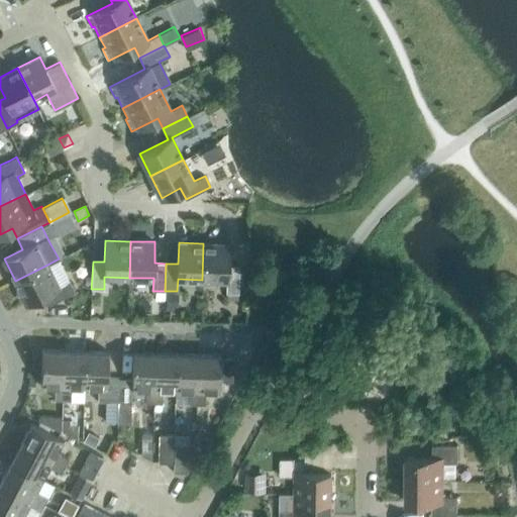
[(238,293),(239,266),(227,266),(228,244),(203,243),(202,280),(226,280),(226,293),(238,293)]
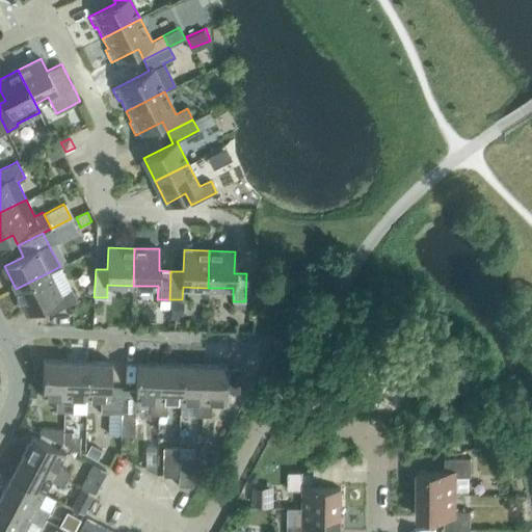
[(90,274),(90,260),(79,260),(79,274),(90,274)]
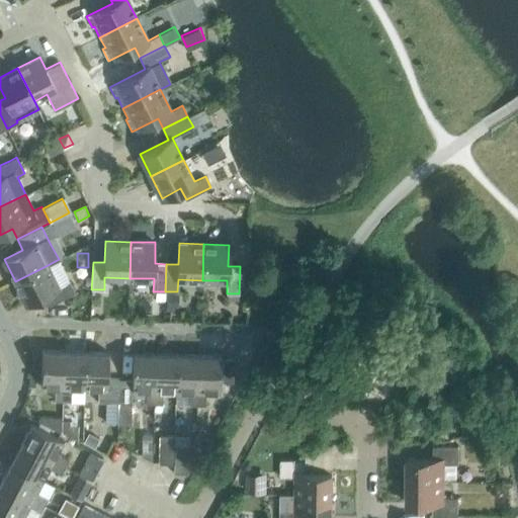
[(59,287),(48,265),(15,281),(26,304),(45,294),(51,305),(75,292),(70,281),(59,287)]
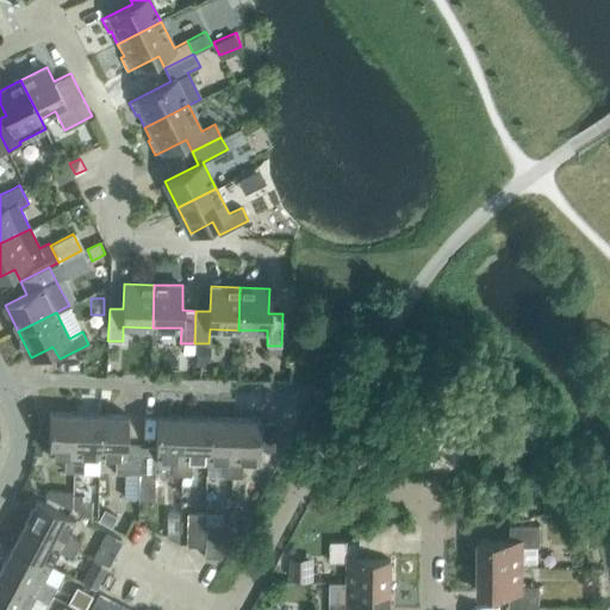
[(207,348),(195,348),(195,362),(207,363),(207,348)]
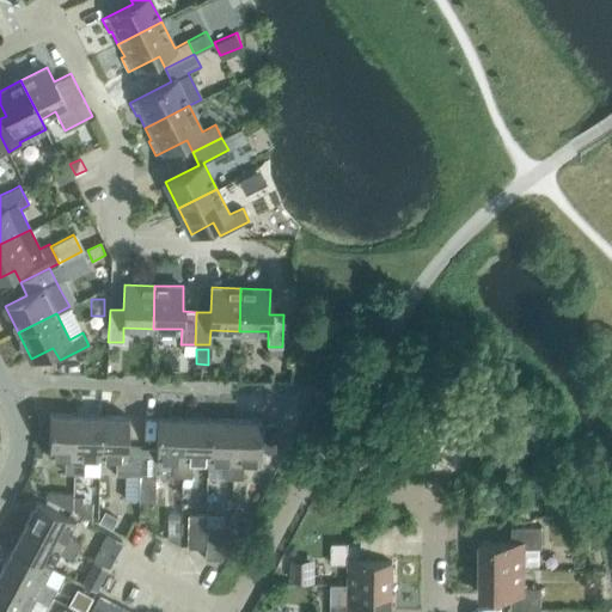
[(74,473),(77,414),(50,414),(49,457),(65,458),(65,472),(74,473)]
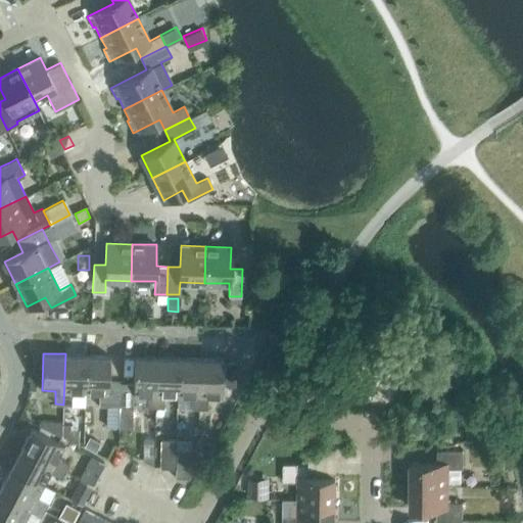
[(86,392),(87,354),(65,353),(63,405),(72,405),(73,391),(86,392)]
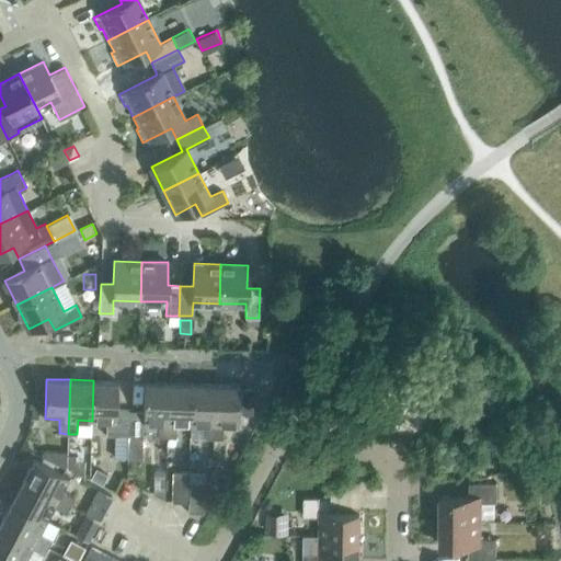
[(117,381),(93,380),(92,421),(106,421),(106,435),(129,435),(130,410),(116,410),(117,381)]
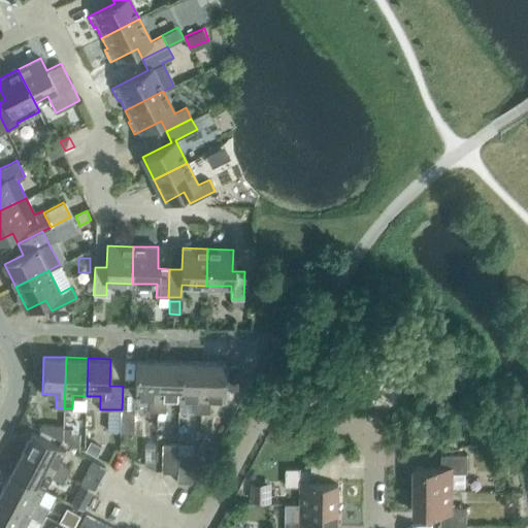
[(157,410),(159,360),(136,359),(135,387),(123,386),(122,409),(134,410),(135,397),(149,397),(149,410),(157,410)]
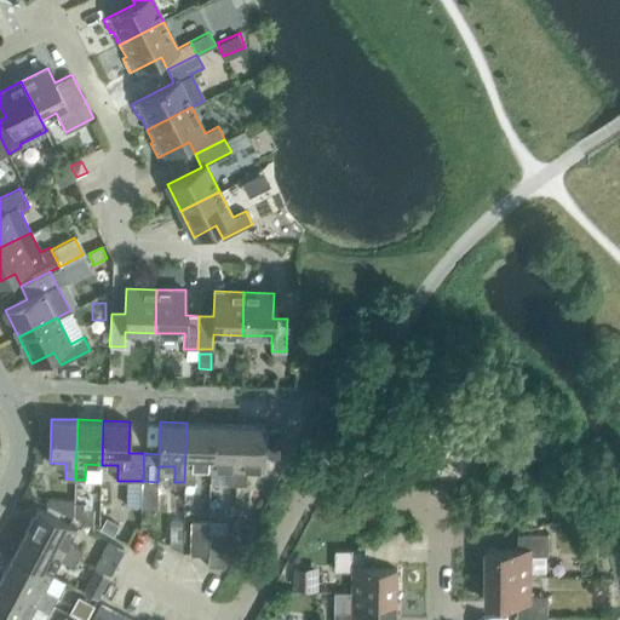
[(211,468),(212,424),(187,423),(184,482),(194,483),(195,468),(211,468)]
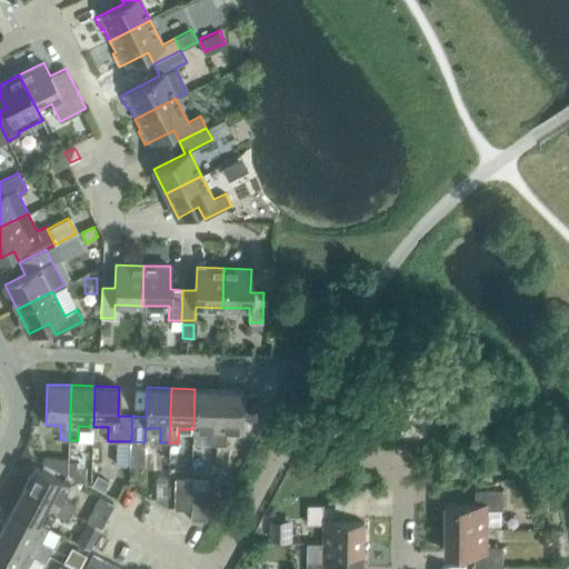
[(217,445),(218,389),(195,389),(193,429),(208,430),(208,445),(217,445)]
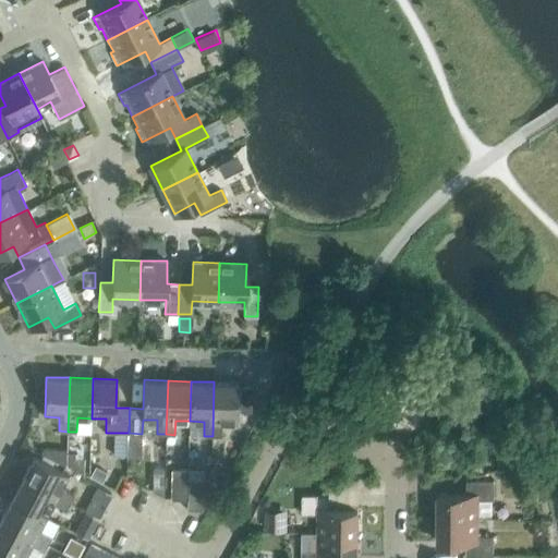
[(251,411),(252,386),(238,386),(239,383),(214,381),(213,436),(221,436),(222,422),(237,423),(238,411),(251,411)]
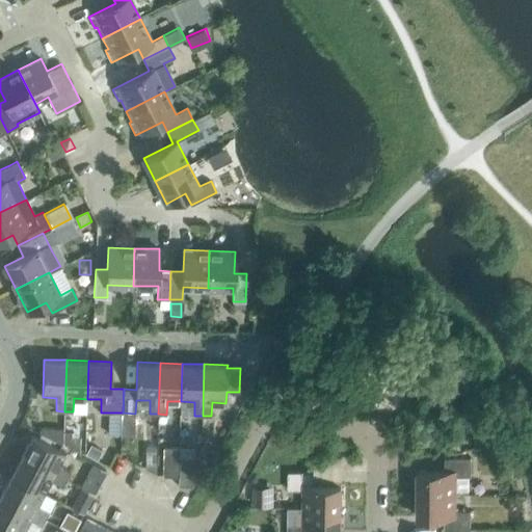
[(342,407),(345,401),(339,397),(335,403),(342,407)]
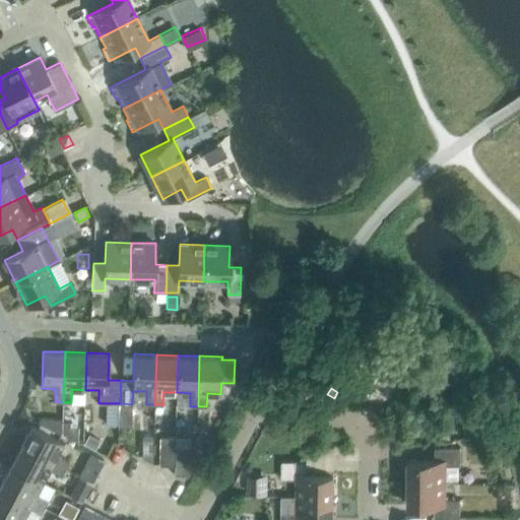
[(496,408),(493,390),(482,391),(485,410),(496,408)]
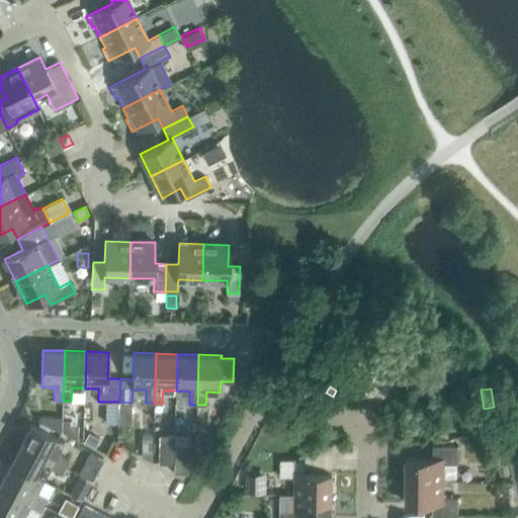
[(61,417),(38,417),(38,421),(61,433),(61,417)]
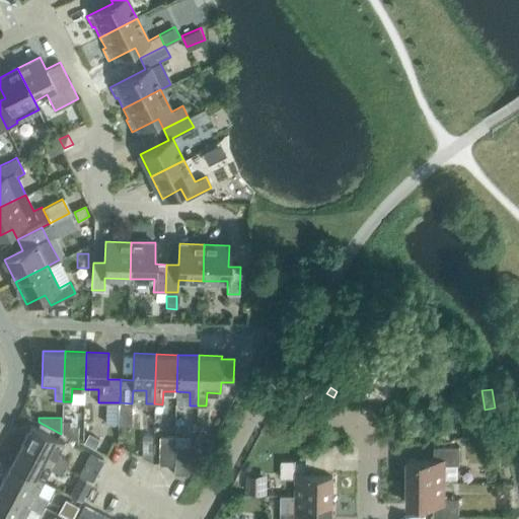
[(70,436),(71,425),(71,421),(63,421),(62,432),(70,436)]
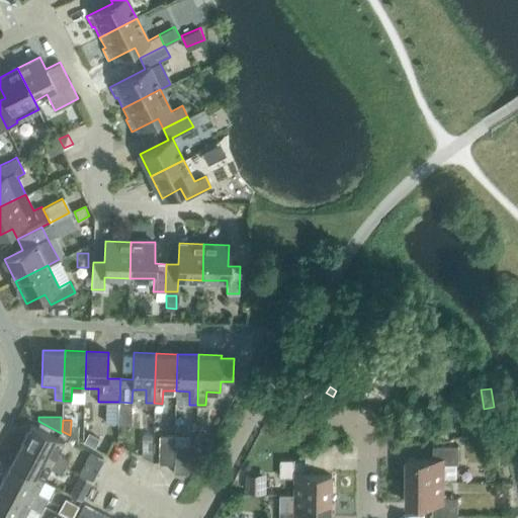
[(58,452),(64,440),(31,423),(20,442),(65,466),(69,459),(58,452)]
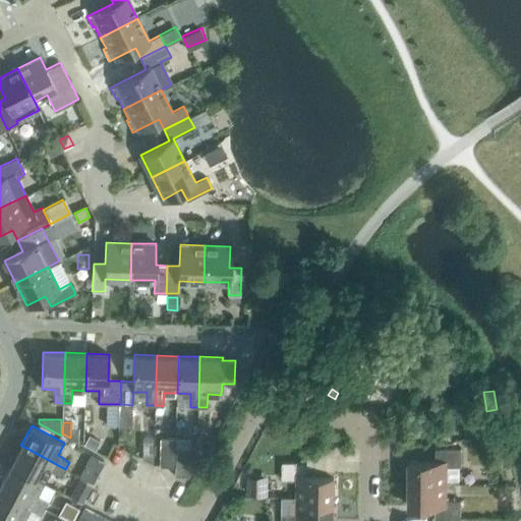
[(466,427),(466,436),(479,436),(479,427),(466,427)]
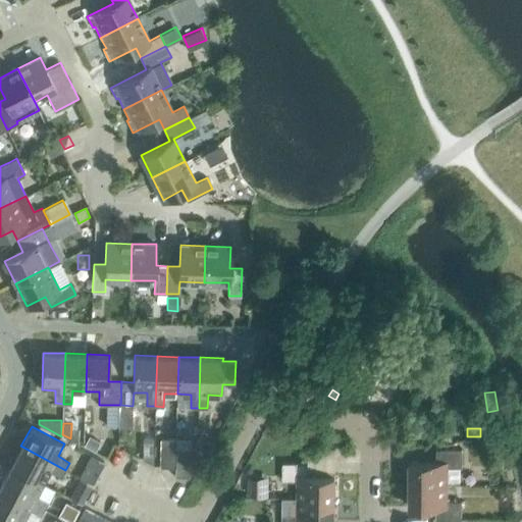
[(97,453),(101,445),(91,438),(86,447),(97,453)]
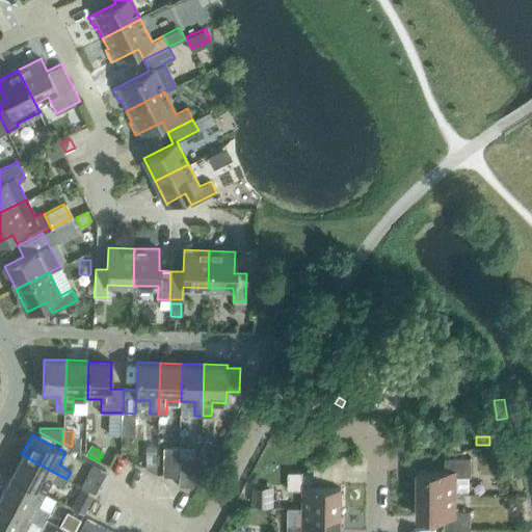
[(157,447),(148,447),(147,469),(156,474),(157,447)]
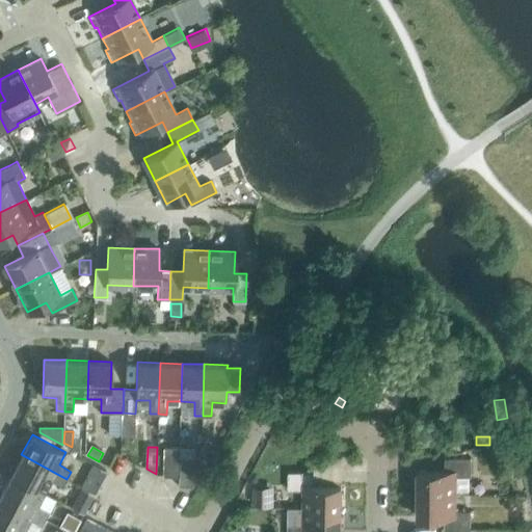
[(179,476),(179,456),(180,447),(163,447),(163,476),(179,476)]
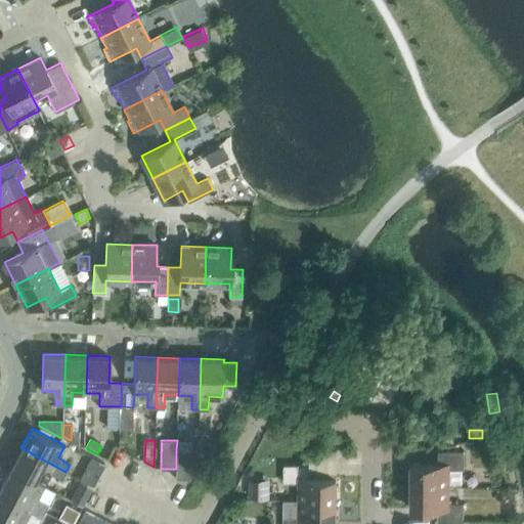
[(66,472),(20,447),(10,467),(44,485),(50,473),(61,479),(66,472)]
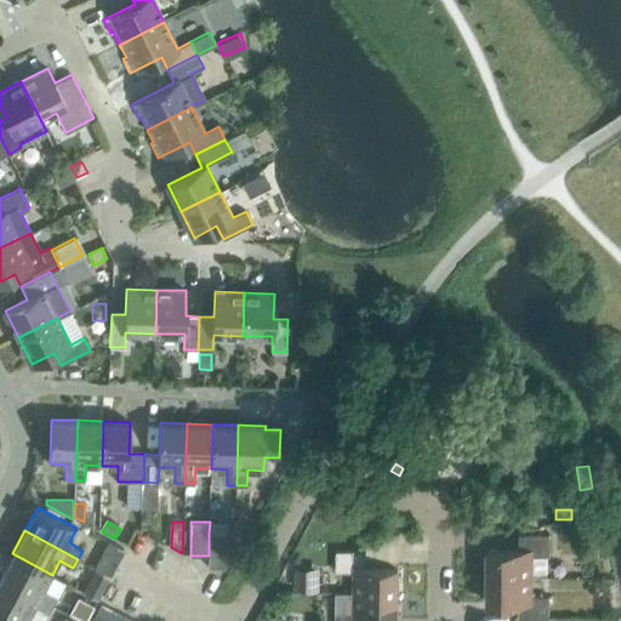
[(227,534),(209,533),(209,556),(209,567),(226,568),(227,534)]
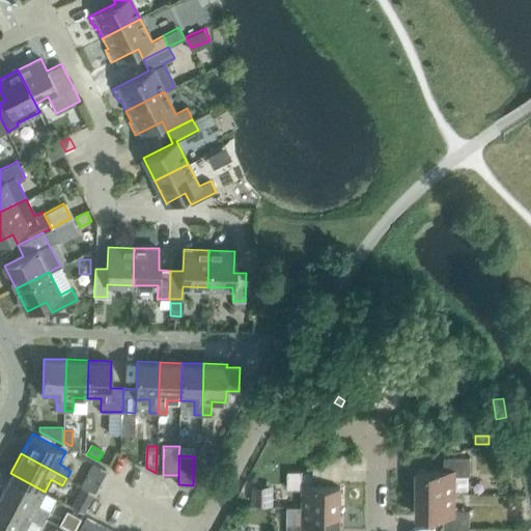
[(417,469),(417,492),(455,492),(455,491),(468,491),(468,475),(470,475),(471,456),(444,456),(444,469),(417,469)]
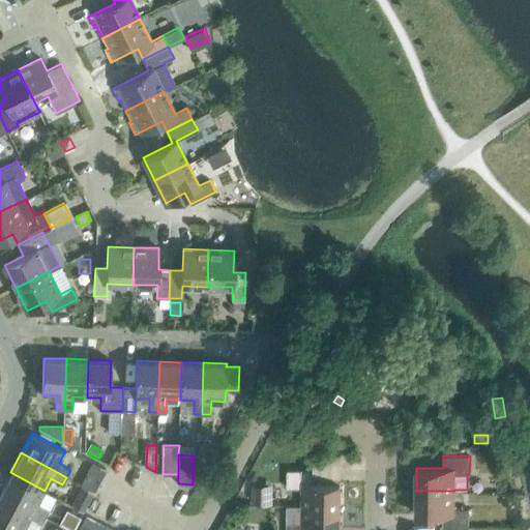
[(93,462),(81,484),(94,492),(105,473),(107,469),(93,462)]
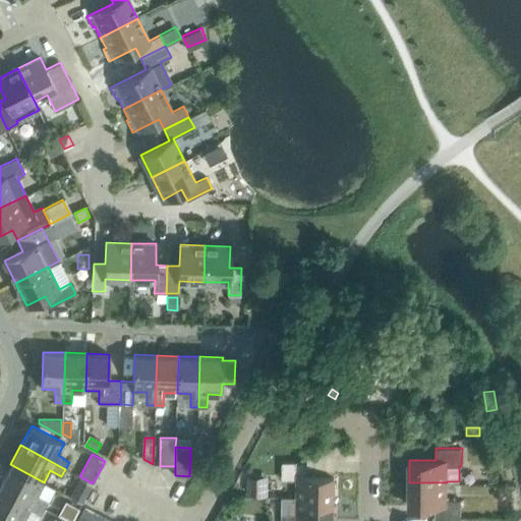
[(282,461),(282,479),(297,479),(296,496),(335,497),(335,473),(308,473),(308,461),(282,461)]
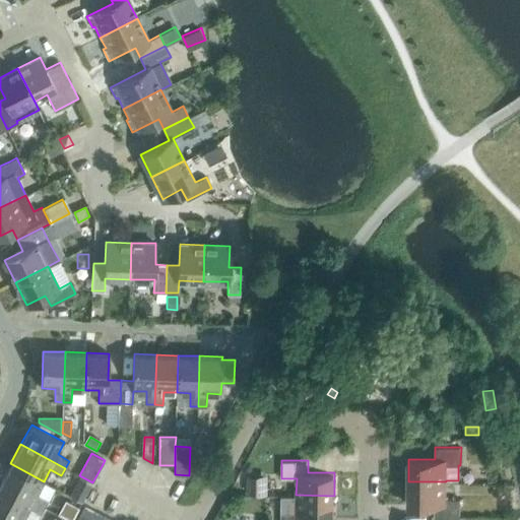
[(37,493),(44,481),(10,463),(0,482),(45,507),(49,499),(37,493)]
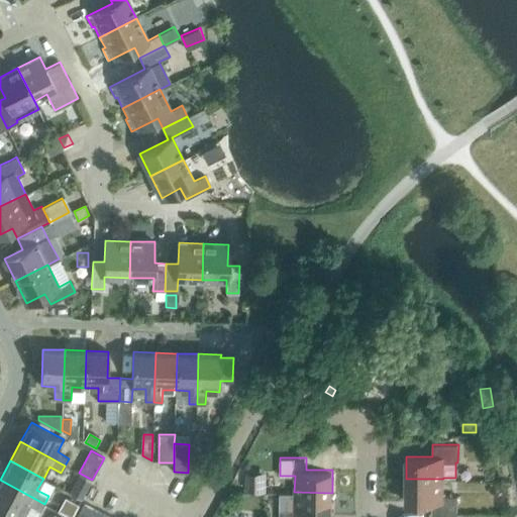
[(266,491),(266,473),(246,473),(246,491),(266,491)]
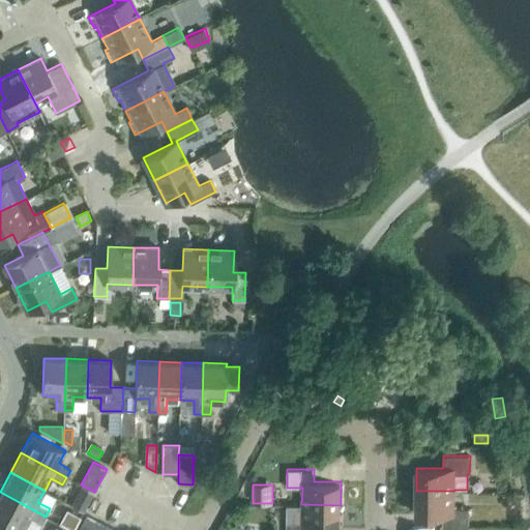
[(454,508),(454,491),(416,491),(415,514),(443,514),(443,527),(469,527),(469,508),(454,508)]
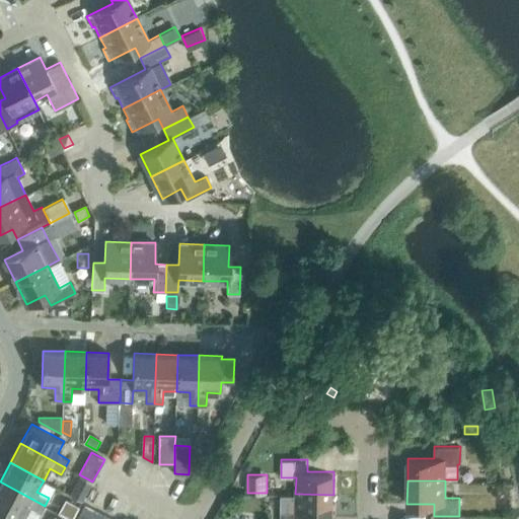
[(45,506),(0,482),(0,506),(22,518),(29,507),(41,513),(45,506)]
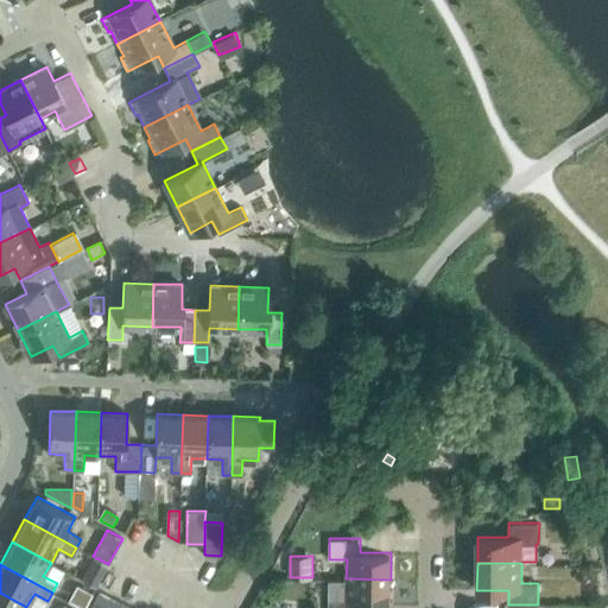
[(88,582),(95,586),(102,574),(94,569),(88,582)]
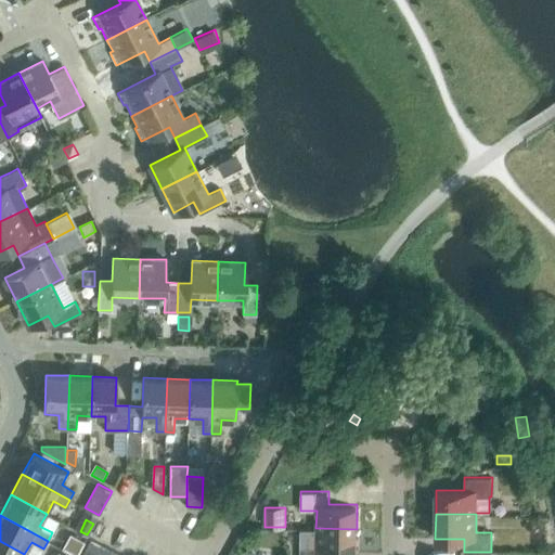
[(357,529),(315,528),(300,528),(299,554),(327,554),(327,553),(356,553),(357,529)]
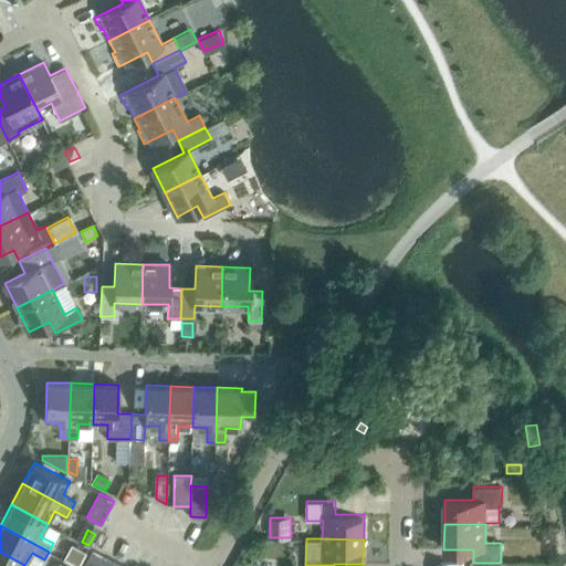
[(64,559),(75,565),(77,565),(85,554),(72,546),(64,559)]
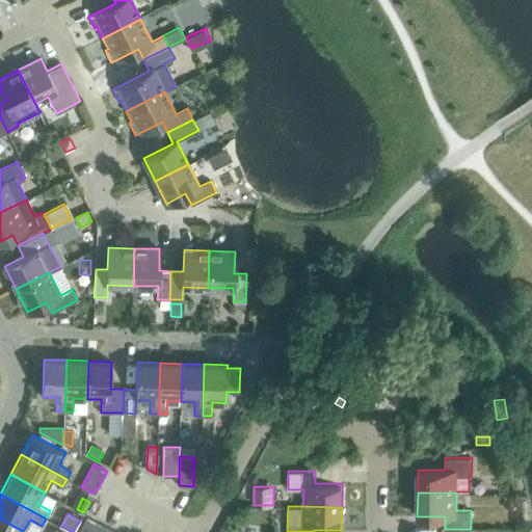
[(103,531),(106,528),(86,517),(79,531),(81,531),(103,531)]
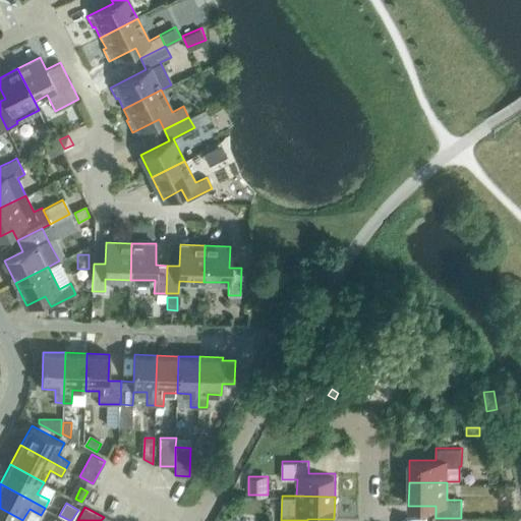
[(22,520),(0,508),(0,520),(22,520)]
